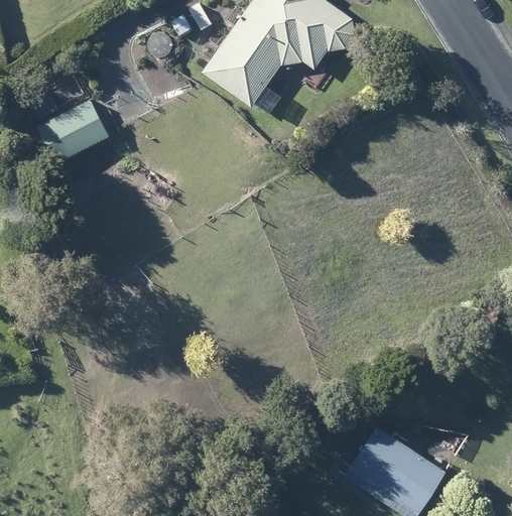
[(340,10),(332,4),(326,0),(252,0),(200,72),(249,107),(253,101),(268,113),(280,96),(264,85),(278,65),(302,60),(312,69),(326,51),(344,47),(354,34),(351,19),(345,14),(340,10)]
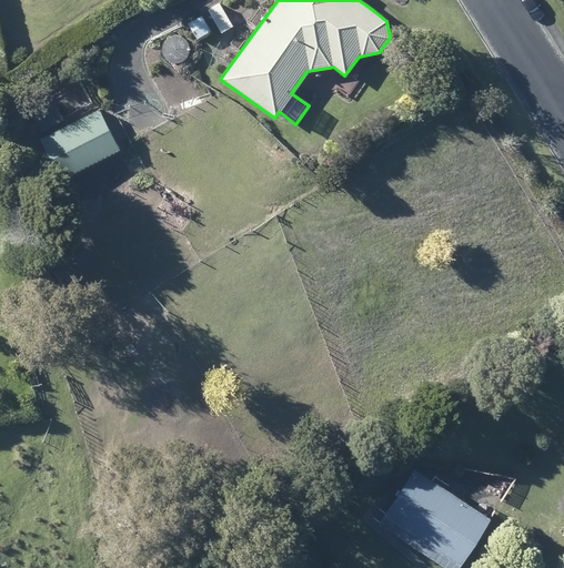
[(233,26),(225,11),(220,3),(208,10),(221,32),(223,32),(233,26)]
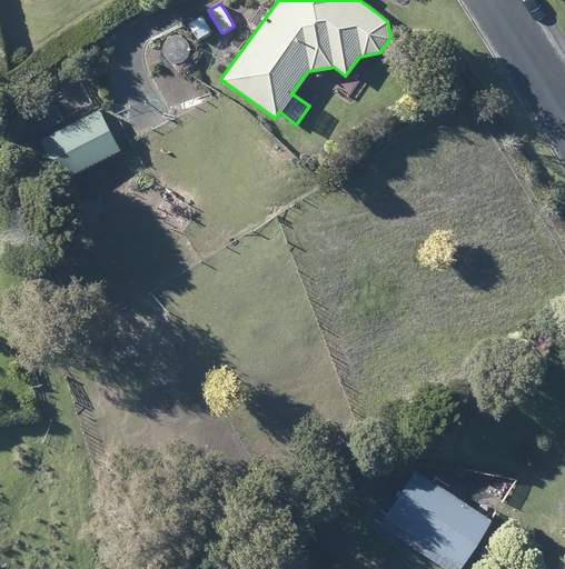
[(198,40),(212,31),(204,15),(188,23),(198,40)]
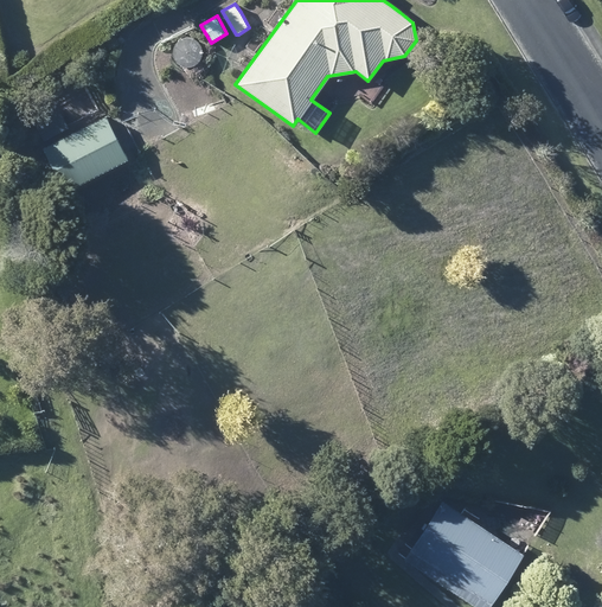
[(154,153),(134,110),(52,147),(71,191),(154,153)]
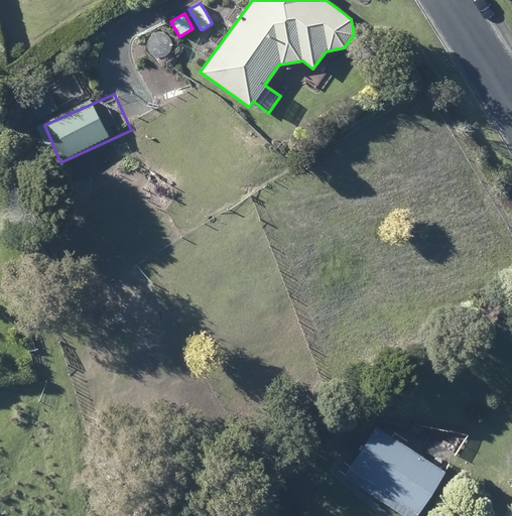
[(421,512),(450,466),(385,426),(357,473),(421,512)]
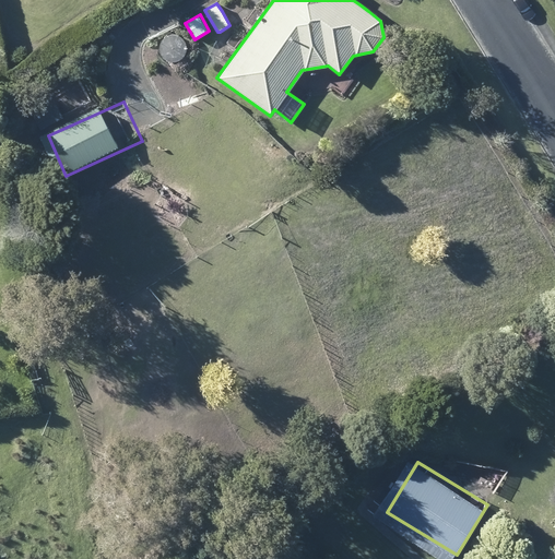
All buildings are outlined.
